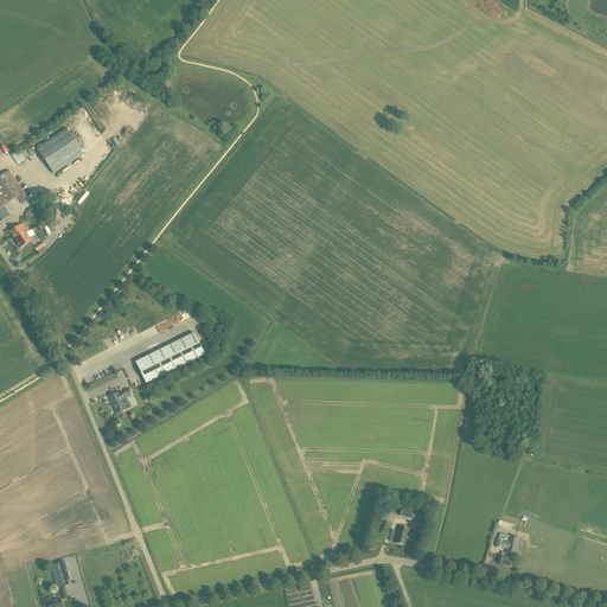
[(39,147),(56,173),(87,154),(69,127),(43,144),(43,145),(39,147)]
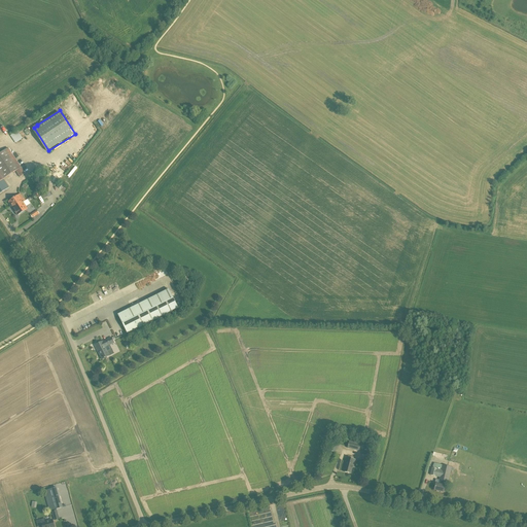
[(15,143),(22,139),(23,138),(18,131),(10,136),(15,143)]
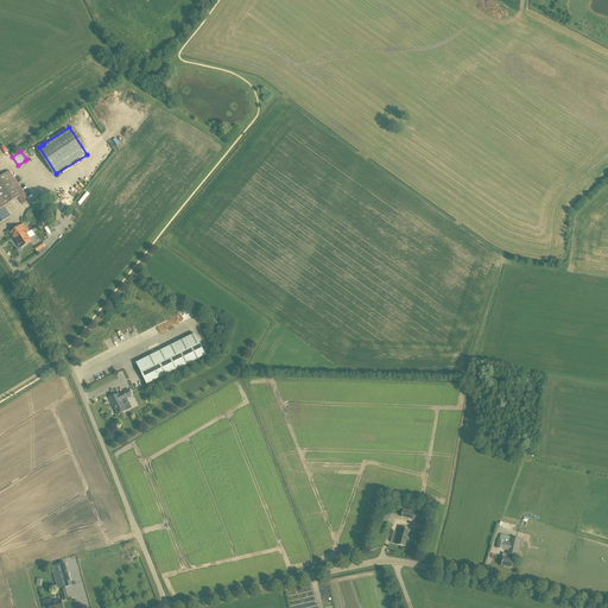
[(30,201),(25,194),(10,171),(0,177),(0,223),(11,216),(5,207),(18,197),(23,204),(30,201)]
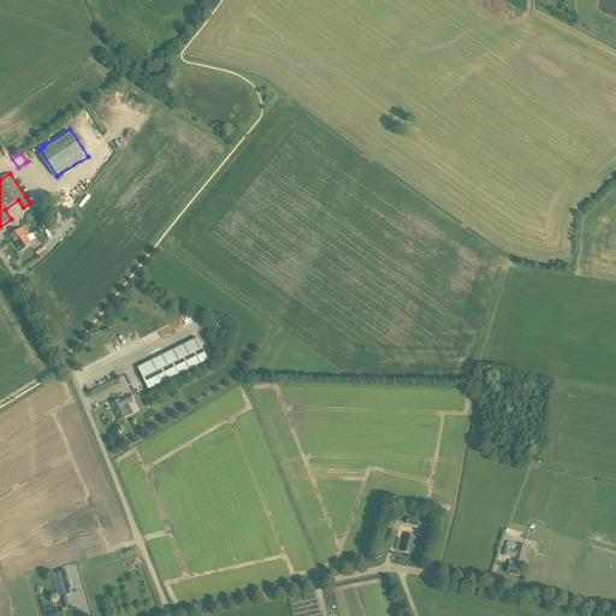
[(13,242),(29,232),(28,231),(27,231),(24,226),(22,227),(10,236),(13,242)]
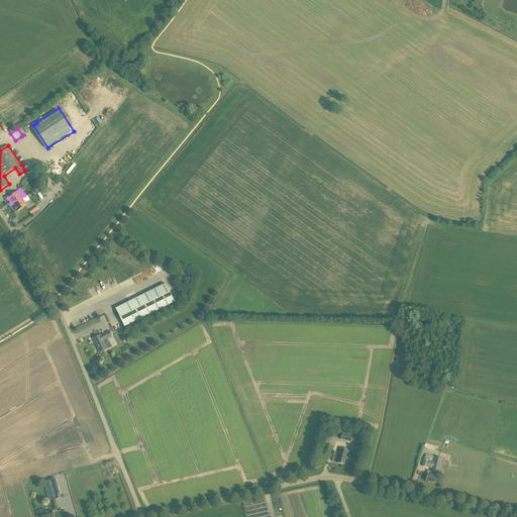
[(24,195),(11,203),(17,211),(27,205),(25,203),(28,201),(25,197),(24,195)]
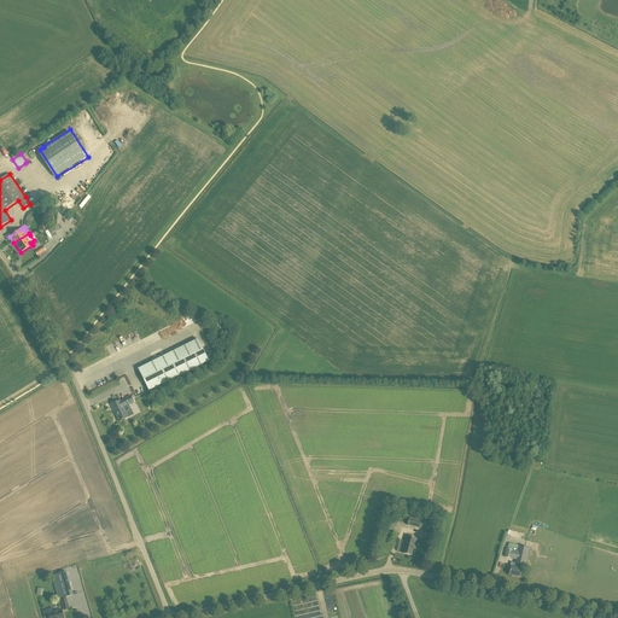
[(149,391),(209,361),(198,339),(138,368),(149,391)]
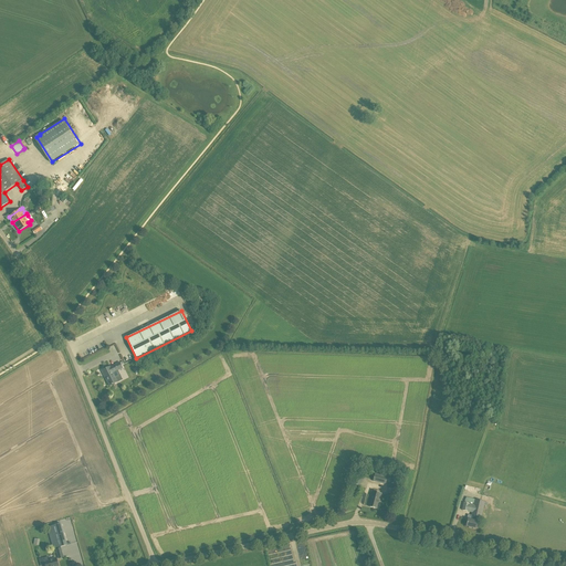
[(117,371),(123,368),(119,362),(111,367),(102,371),(109,386),(117,381),(113,373),(117,371)]
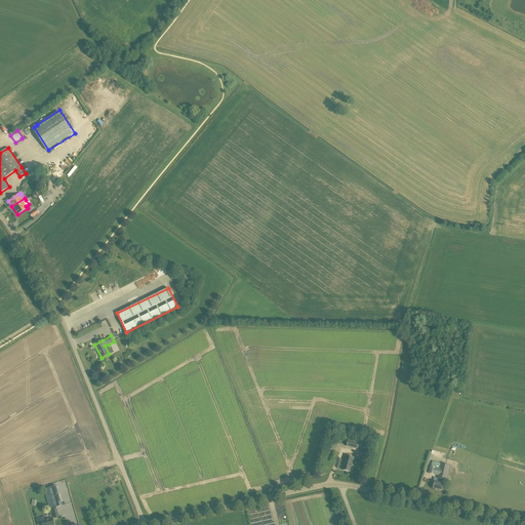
[(129,346),(135,342),(133,337),(126,340),(129,346)]
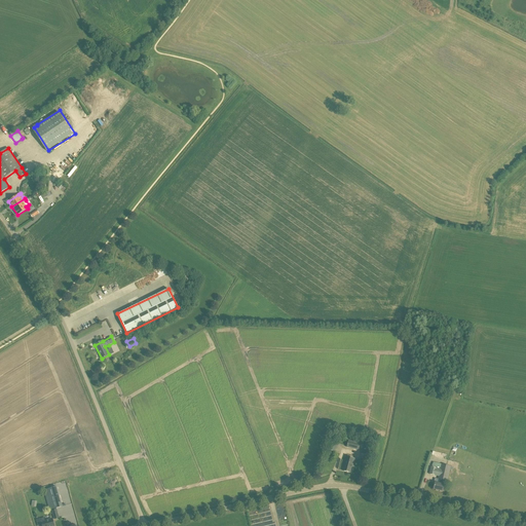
[(274,441),(276,429),(269,428),(268,434),(266,434),(265,439),(274,441)]
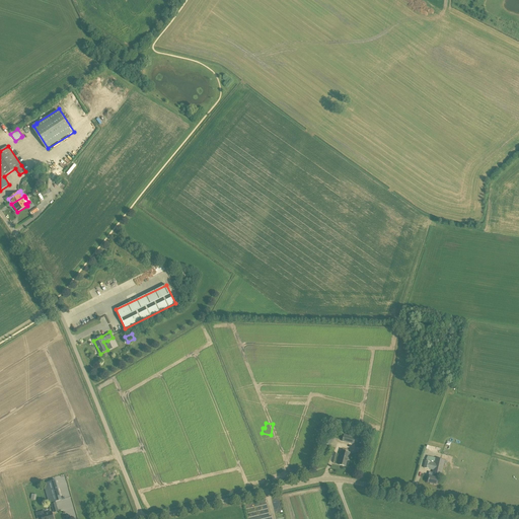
[(354,444),(355,438),(344,435),(342,441),(354,444)]
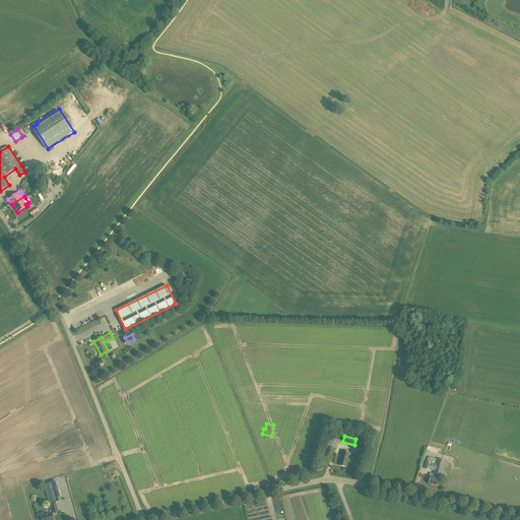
[(331,446),(333,439),(327,437),(325,444),(331,446)]
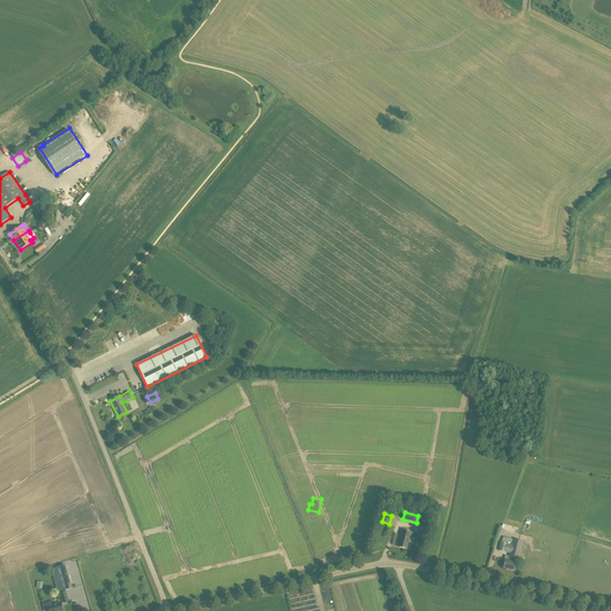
[(409,539),(412,532),(402,530),(400,536),(401,536),(399,547),(407,549),(409,539)]
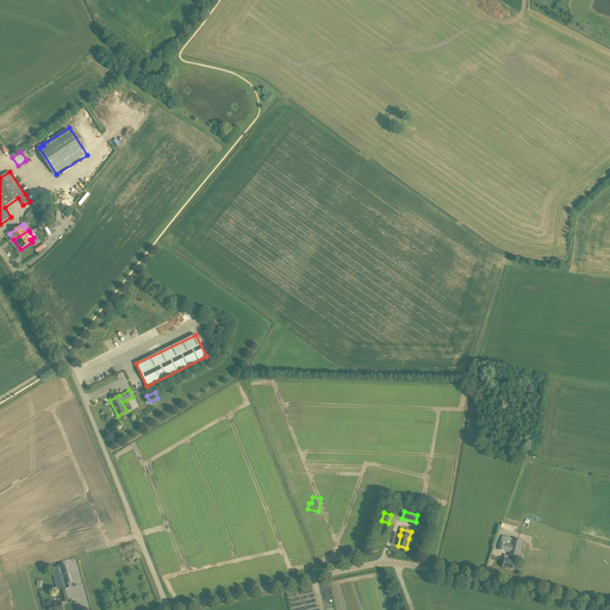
[(330,537),(323,535),(321,543),(328,546),(330,537)]
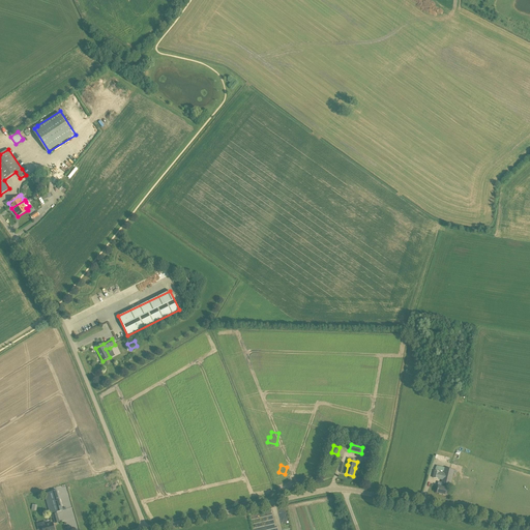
[(446,484),(450,484),(454,470),(444,468),(443,472),(434,470),(433,478),(442,480),(441,482),(443,483),(442,487),(438,486),(436,494),(446,496),(447,489),(446,488),(446,484)]
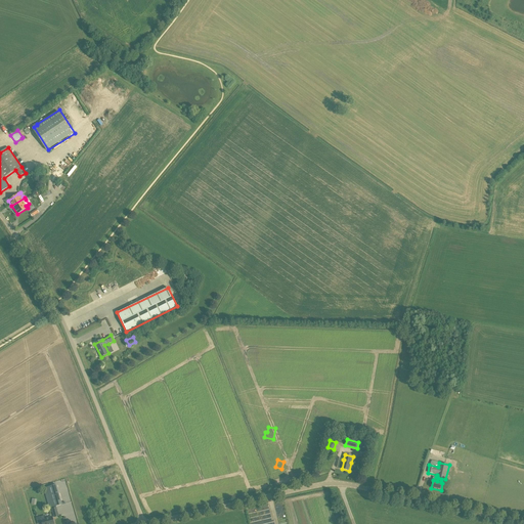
[(49,509),(62,505),(56,484),(43,488),(49,509)]
